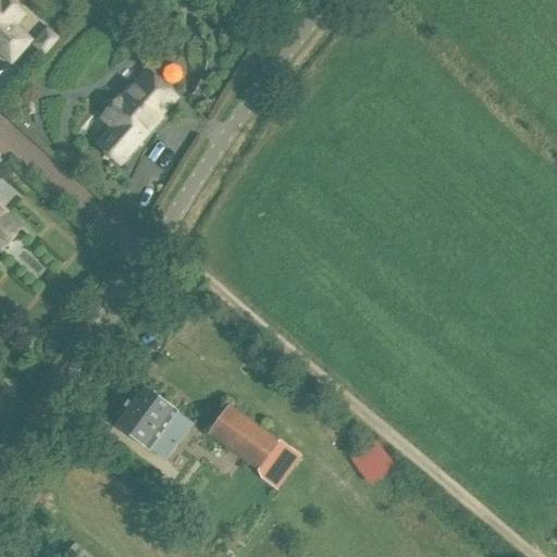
[(0,0),(0,52),(12,63),(32,41),(13,25),(23,14),(7,0),(0,0)]
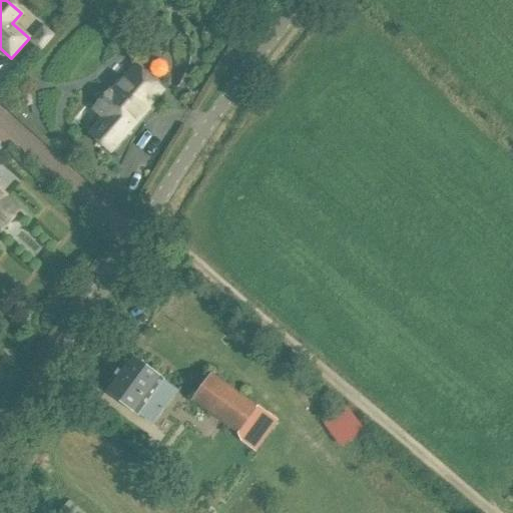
[(41,50),(54,36),(44,27),(31,41),(41,50)]
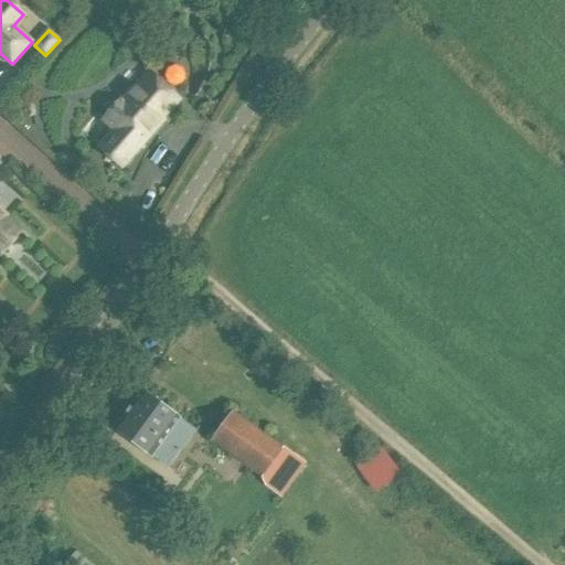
[(152,129),(179,99),(150,74),(126,102),(123,99),(105,120),(116,130),(100,148),(121,168),(155,131),(152,129)]
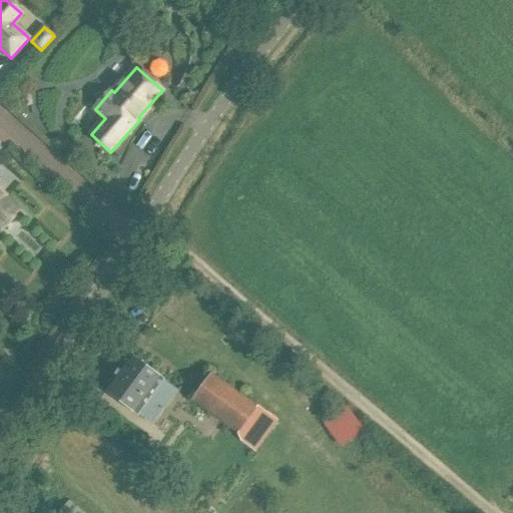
[(0,232),(19,211),(0,193),(0,232)]
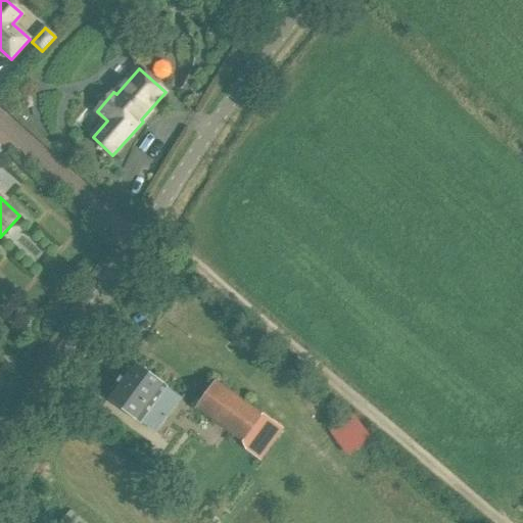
[(156,434),(165,421),(182,398),(168,388),(133,363),(106,399),(142,424),(150,430),(156,434)]
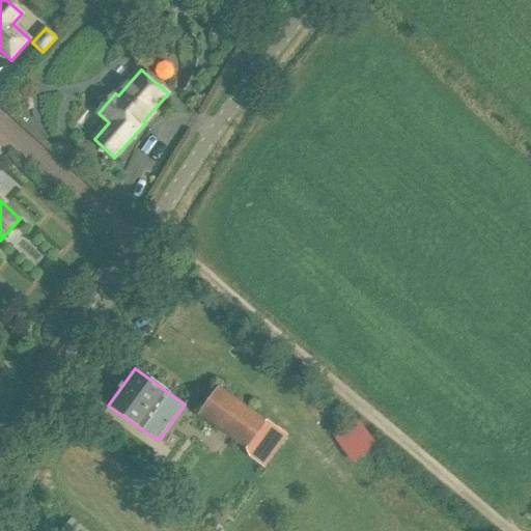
[(264,462),(283,435),(267,423),(219,389),(200,416),(247,450),(248,449),(264,462)]
